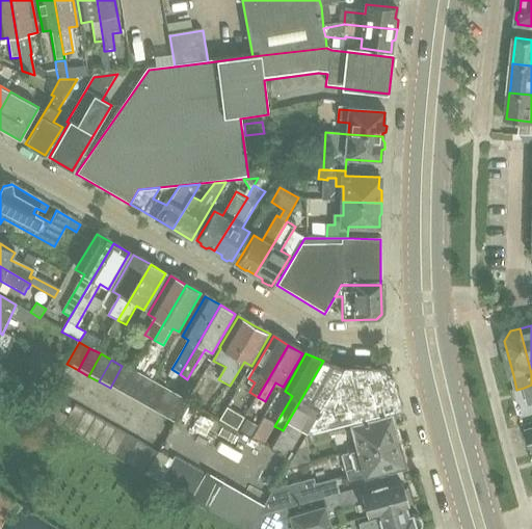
[(306,433),(328,427),(344,424),(401,408),(399,397),(393,375),(384,369),(344,367),(340,367),(323,361),(283,430),(270,450),(289,461),(306,433)]
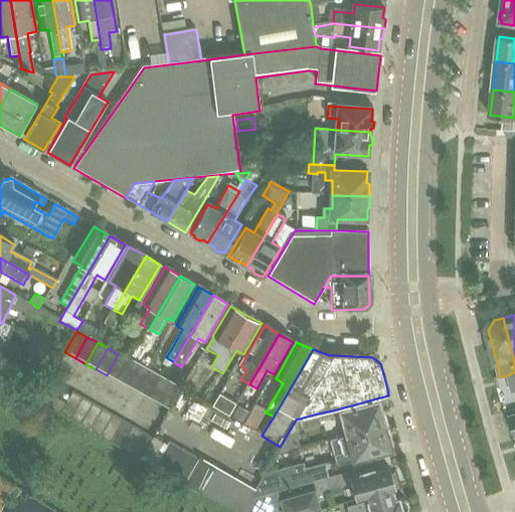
[(117,381),(129,359),(118,354),(107,375),(117,381)]
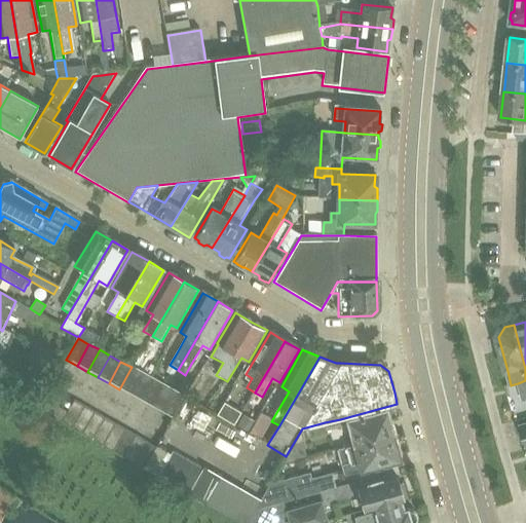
[(178,370),(170,365),(164,373),(174,378),(178,370)]
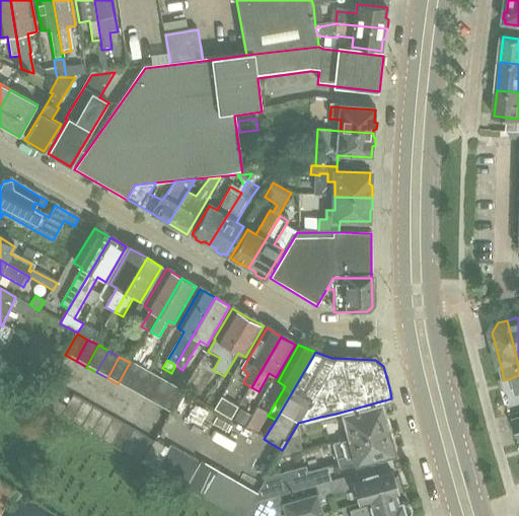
[(140,368),(130,362),(118,384),(128,390),(140,368)]
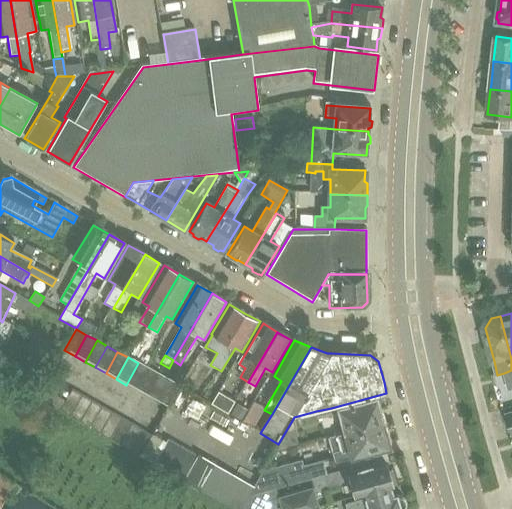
[(149,369),(138,363),(126,385),(137,390),(149,369)]
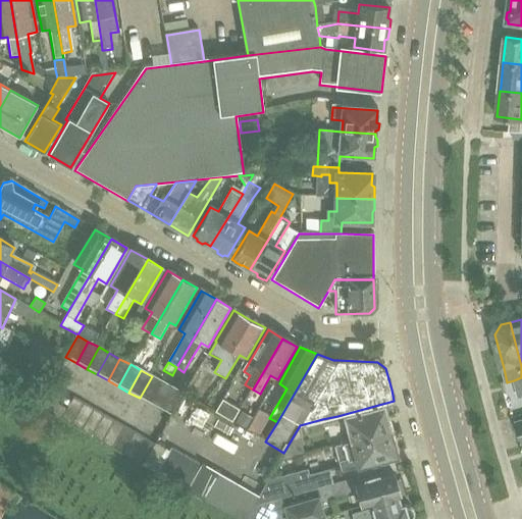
[(152,376),(140,398),(150,404),(162,382),(152,376)]
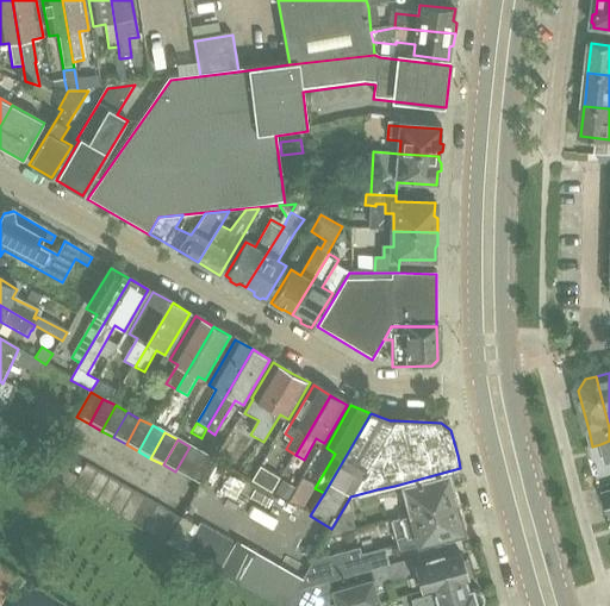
[(201,453),(190,447),(175,472),(187,479),(201,453)]
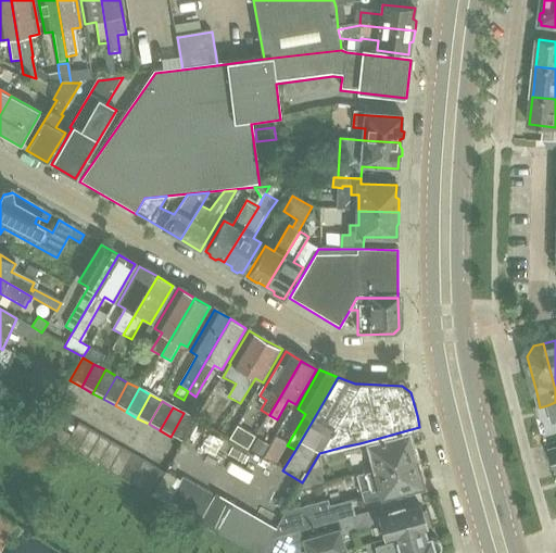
[(196,419),(184,413),(171,437),(182,442),(196,419)]
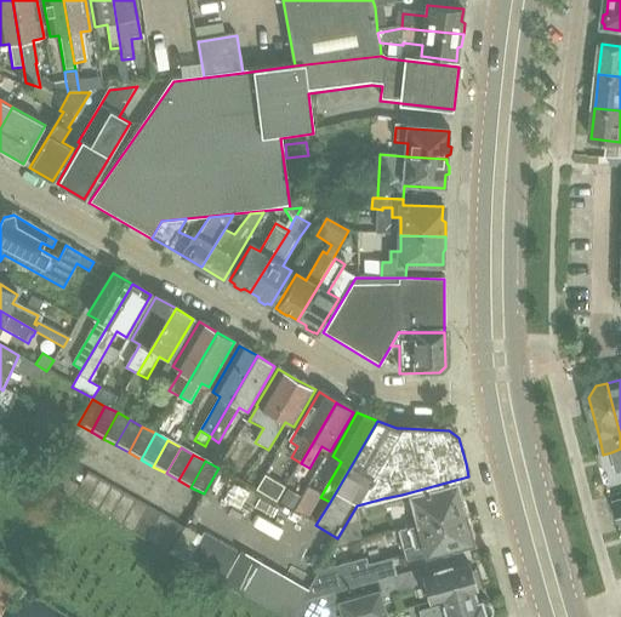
[(49,484),(74,498),(81,486),(56,472),(49,484)]
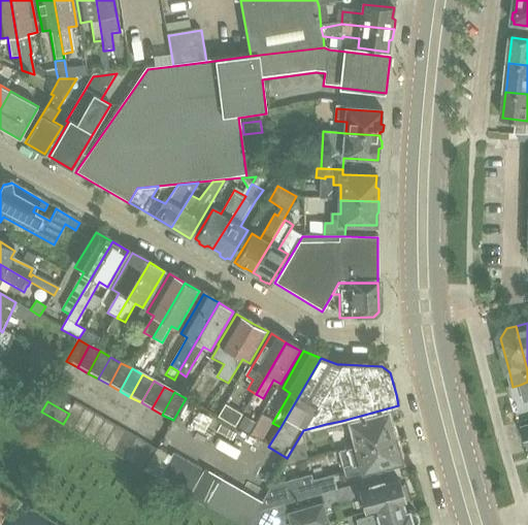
[(73,429),(86,408),(75,402),(69,414),(63,424),(73,429)]
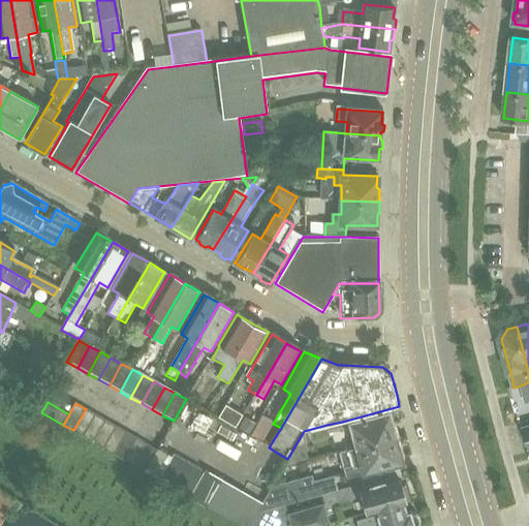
[(221,418),(237,426),(241,420),(244,414),(228,405),(221,418)]
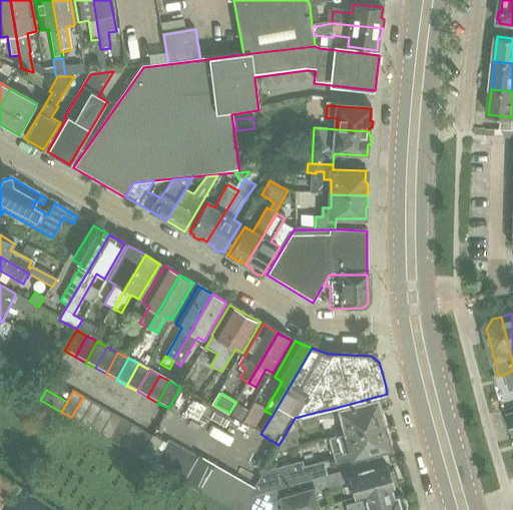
[(71,417),(81,423),(93,402),(83,397),(71,417)]
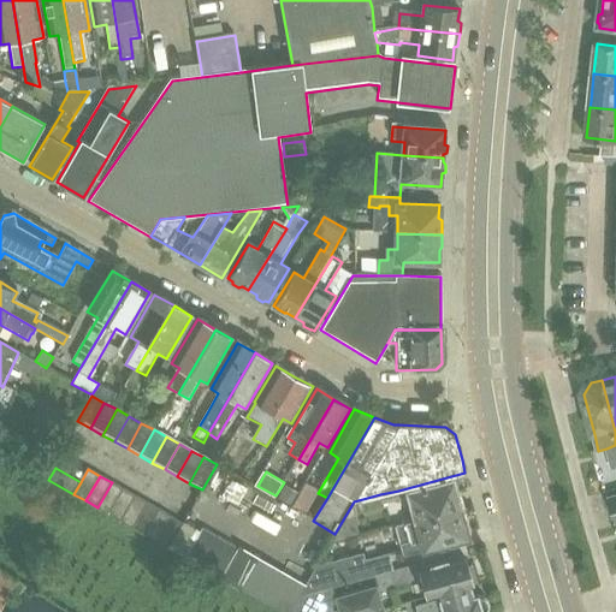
[(123,489),(112,482),(98,507),(108,515),(123,489)]
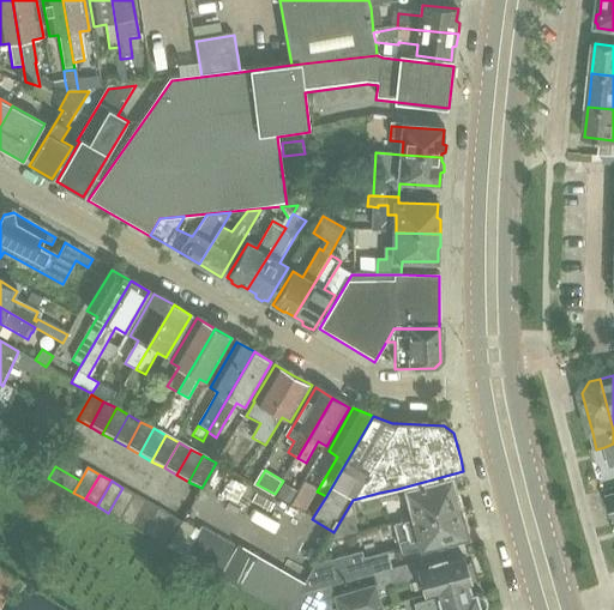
[(415,520),(459,508),(458,508),(462,503),(459,493),(455,490),(452,481),(408,491),(415,520)]
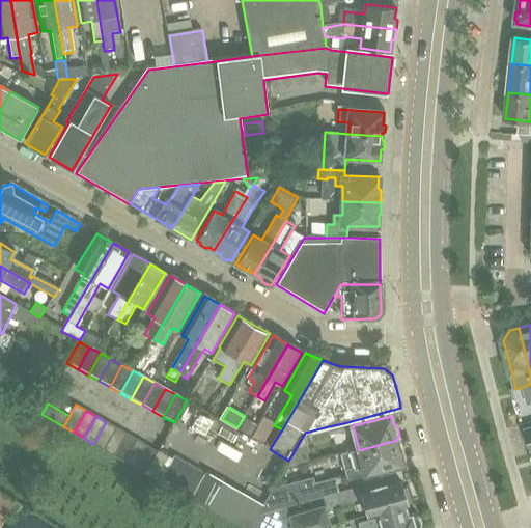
[(246,420),(240,429),(251,436),(257,426),(246,420)]
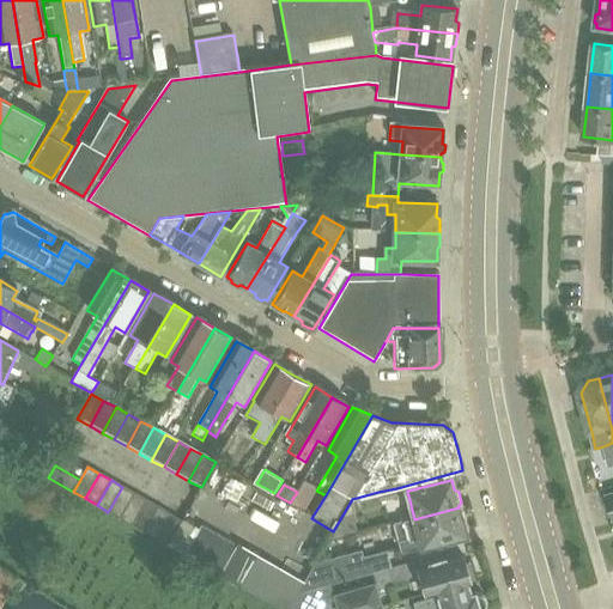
[(108,512),(120,518),(134,494),(122,487),(108,512)]
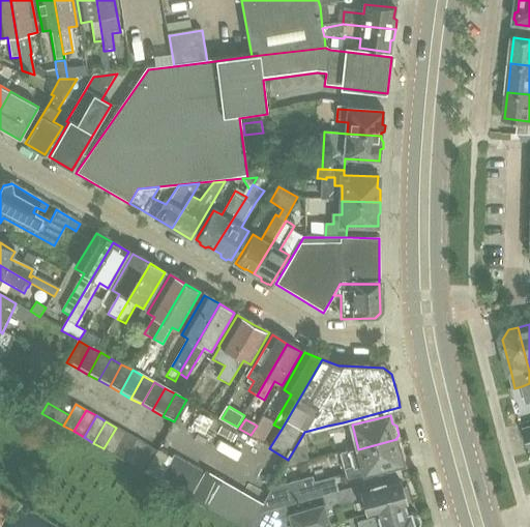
[(343,422),(327,426),(330,435),(345,431),(343,422)]
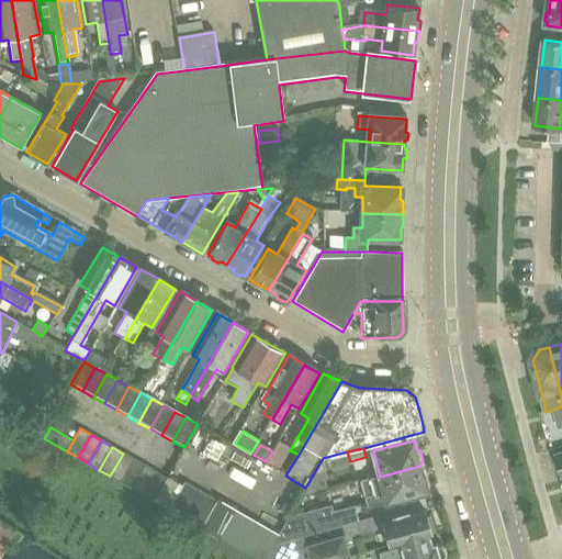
[(134,459),(123,454),(110,476),(121,482),(134,459)]
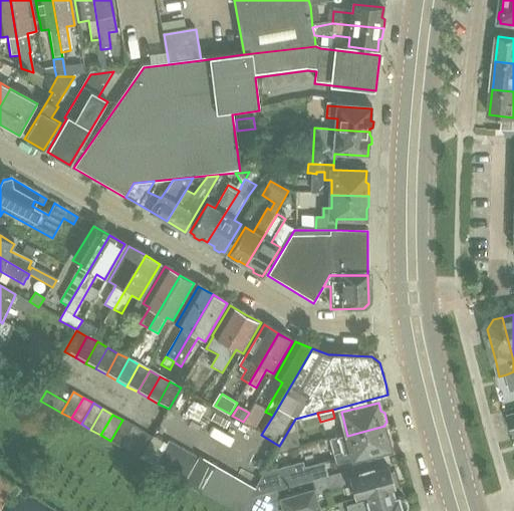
[(110,441),(120,447),(133,426),(122,420),(110,441)]
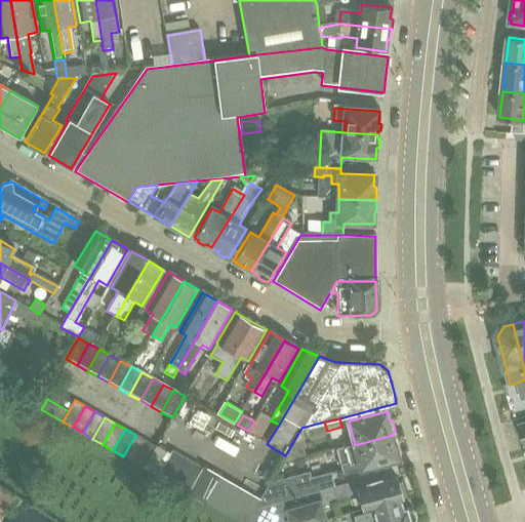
[(123,456),(133,463),(146,441),(135,435),(123,456)]
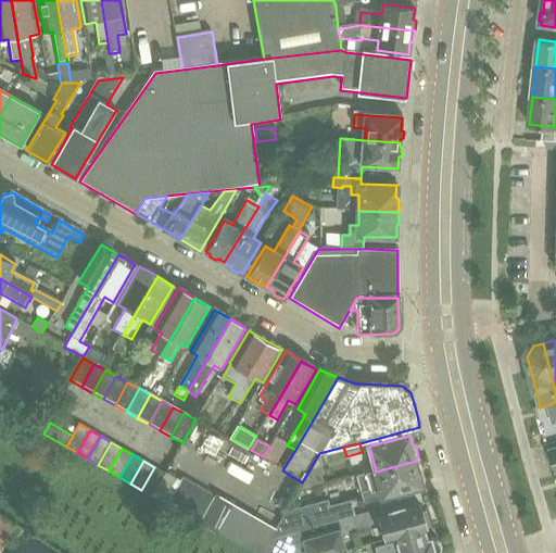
[(422,487),(416,461),(376,472),(356,477),(364,504),(402,494),(401,492),(422,487)]
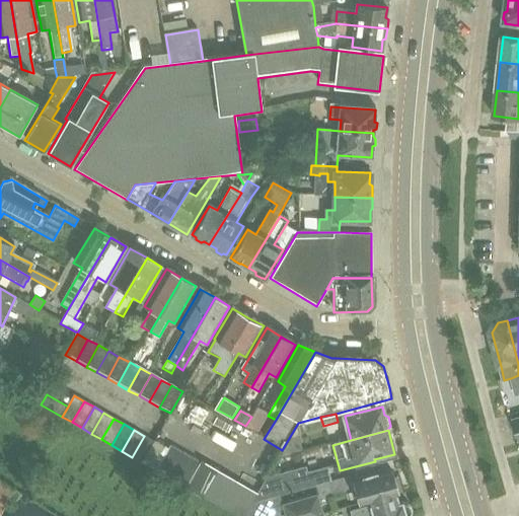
[(142,462),(154,441),(144,436),(132,457),(142,462)]
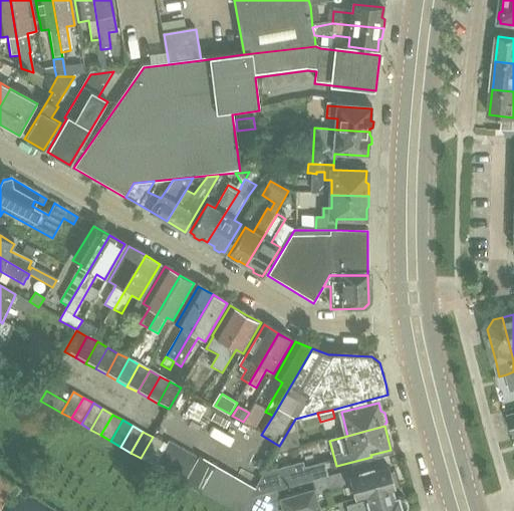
[(243,510),(249,499),(255,489),(236,478),(216,467),(215,469),(168,442),(155,466),(232,510),(243,510)]
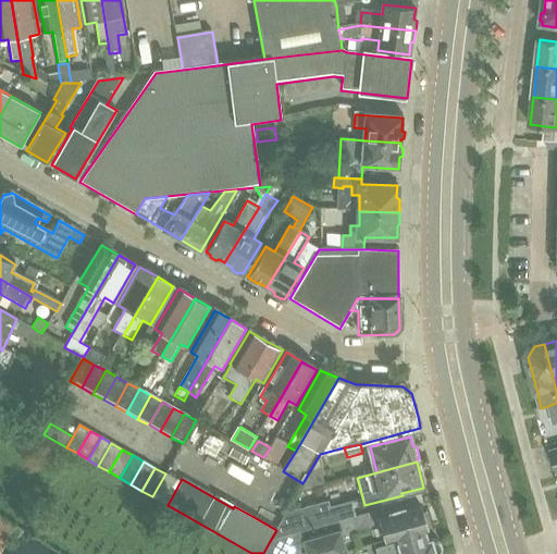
[(284,516),(276,530),(270,541),(338,522),(355,518),(351,504),(330,509),(327,503),(285,514),(284,516)]
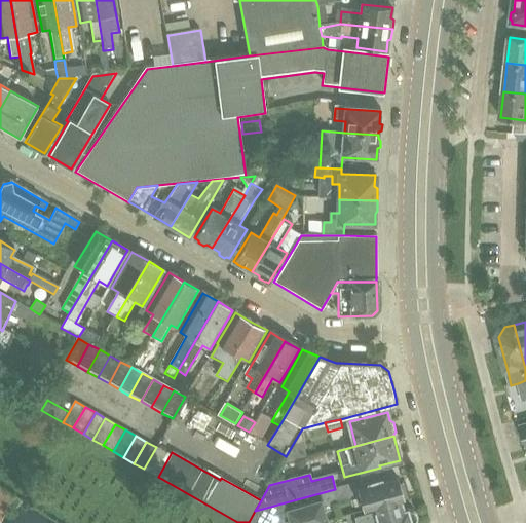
[(374,510),(402,501),(403,501),(403,499),(407,498),(404,486),(400,487),(397,477),(371,484),(371,483),(355,487),(359,498),(362,497),(366,512),(374,510)]
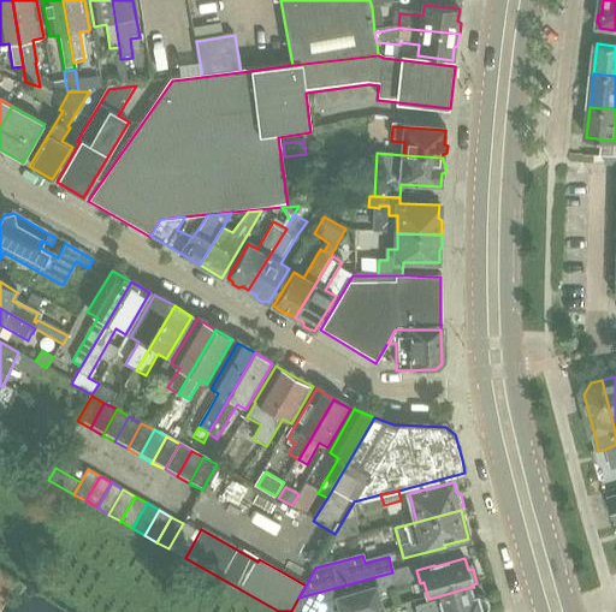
[(0,608),(16,582),(0,571),(0,608)]
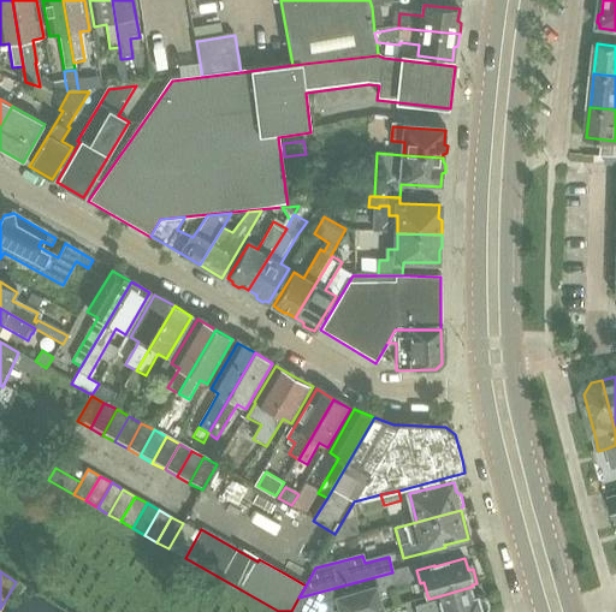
[(383,611),(374,577),(298,598),(291,611),(327,611),(330,608),(337,606),(338,611),(383,611)]
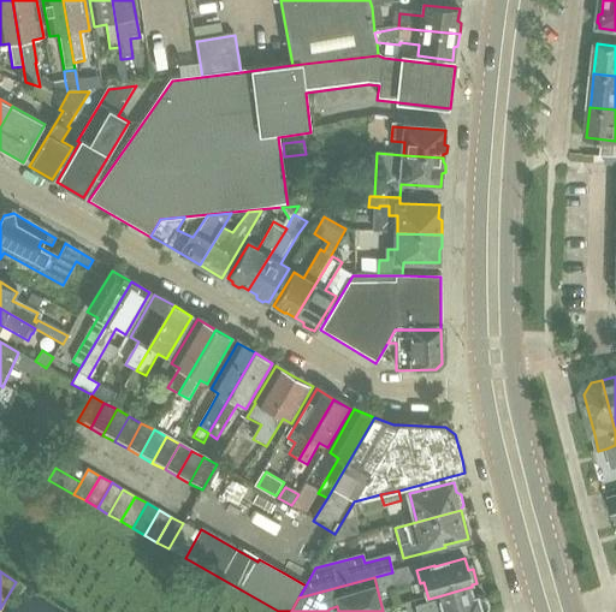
[(430,605),(418,607),(419,611),(490,611),(491,608),(490,605),(487,602),(485,600),(480,599),(478,599),(474,600),(471,587),(438,596),(440,601),(430,605)]
